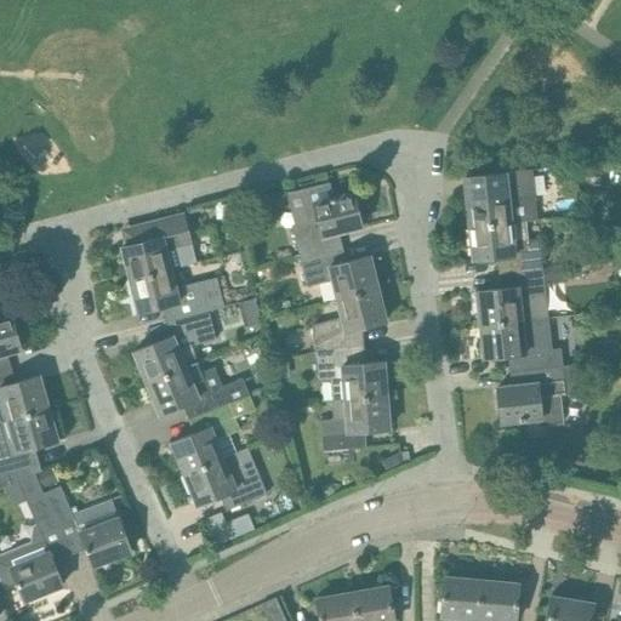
[(465,177),(466,193),(469,227),(537,220),(531,170),(465,177)]
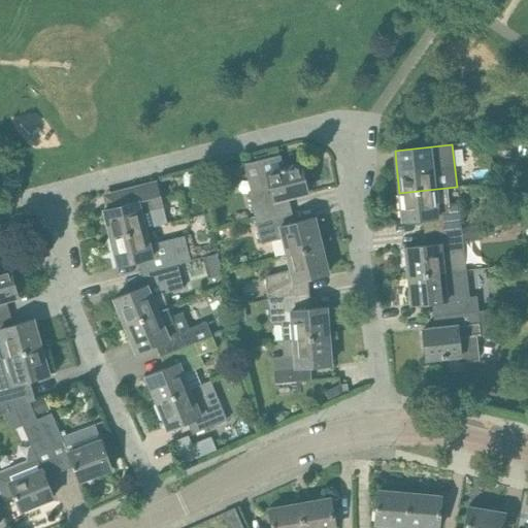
[(249,194),(255,219),(285,210),(282,199),(307,192),(300,164),(284,168),(281,157),(283,156),(283,155),(255,162),(262,191),(249,194)]
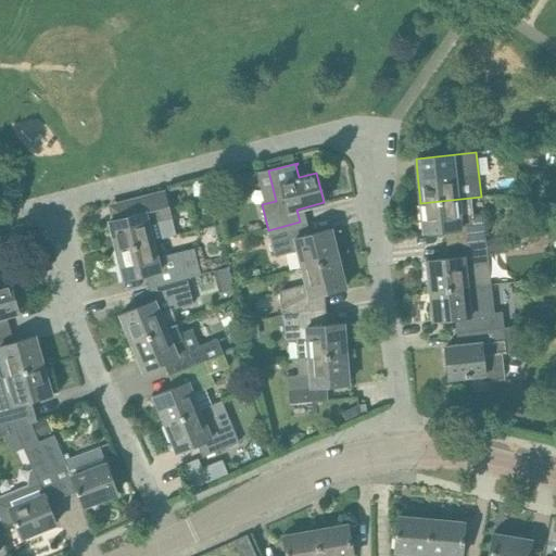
[(116,251),(152,241),(175,235),(172,218),(164,192),(133,200),(137,214),(109,220),(116,251)]
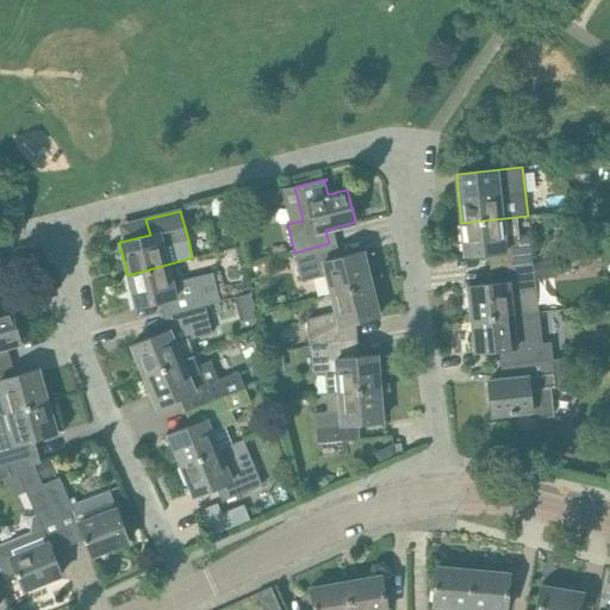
[(497,267),(533,263),(528,216),(461,223),(465,256),(496,253),(497,267)]
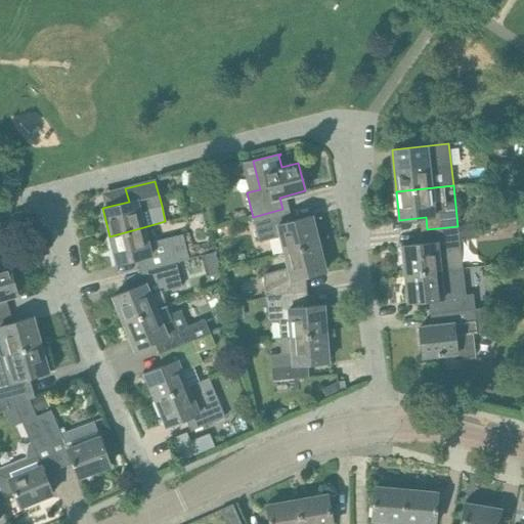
[(280,236),(285,252),(318,244),(311,216),(286,222),(282,209),(253,217),(259,242),(280,236)]
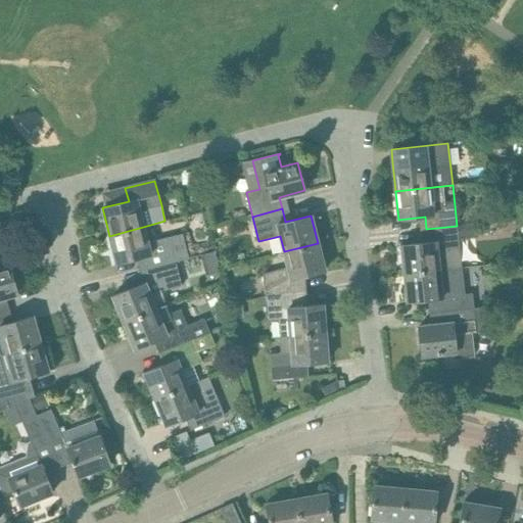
[(401,245),(405,274),(439,270),(437,253),(460,251),(457,226),(426,229),(428,242),(401,245)]
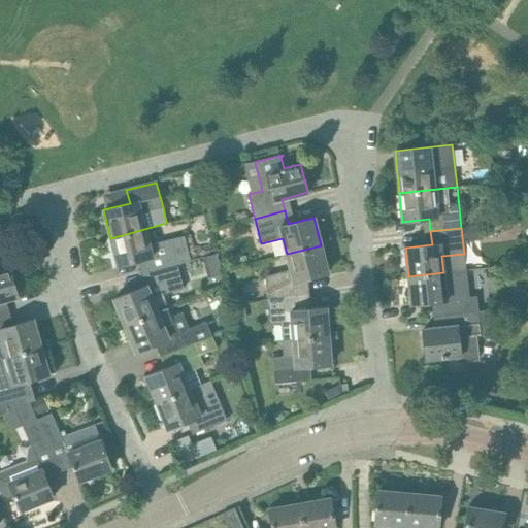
[(144,229),(110,238),(118,266),(143,259),(147,272),(176,264),(189,261),(183,236),(149,245),(144,229)]
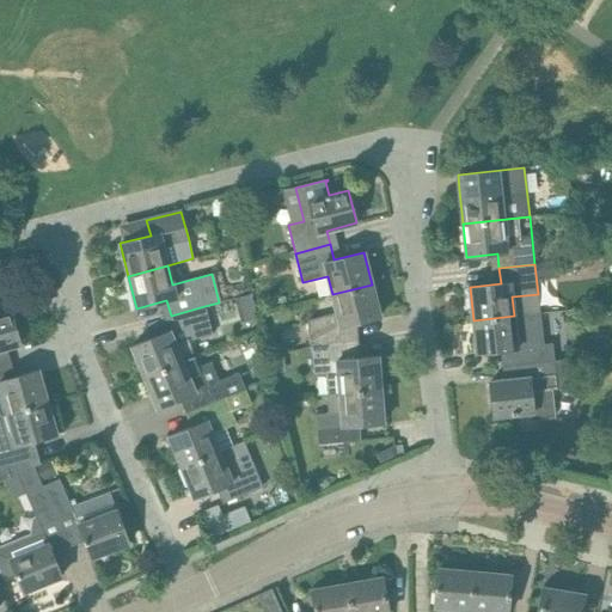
[(307,320),(310,349),(346,343),(344,326),(380,317),(372,285),(332,294),(337,313),(307,320)]
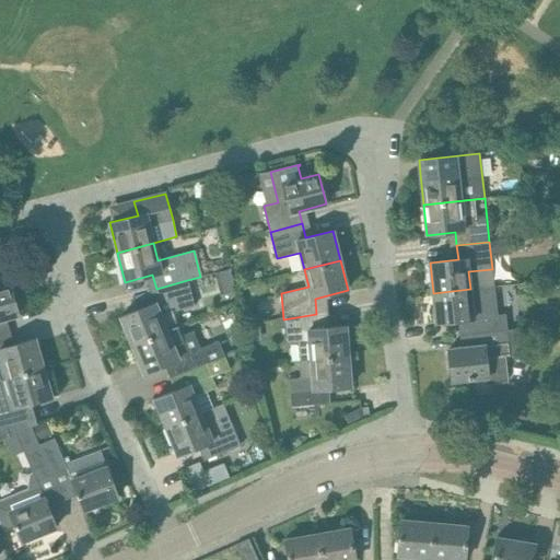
[(187,280),(156,289),(160,301),(120,317),(132,345),(182,324),(176,311),(195,306),(187,280)]
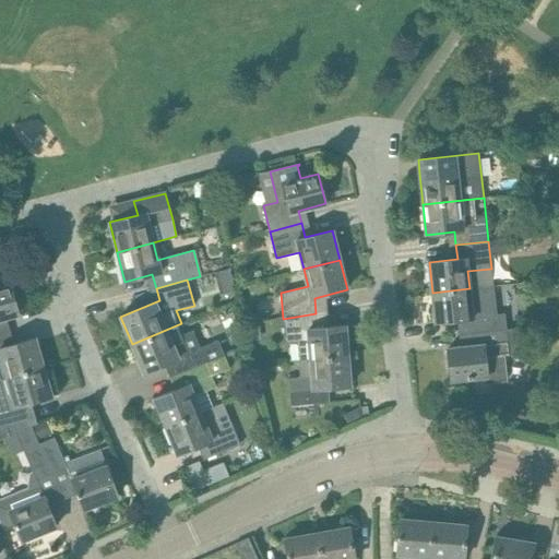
[(0,319),(19,314),(10,284),(0,286),(0,319)]
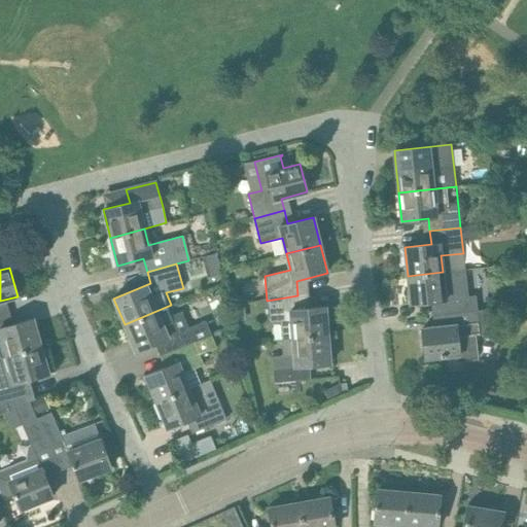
[(443,272),(408,276),(411,305),(445,301),(447,314),(478,311),(475,285),(444,288),(443,272)]
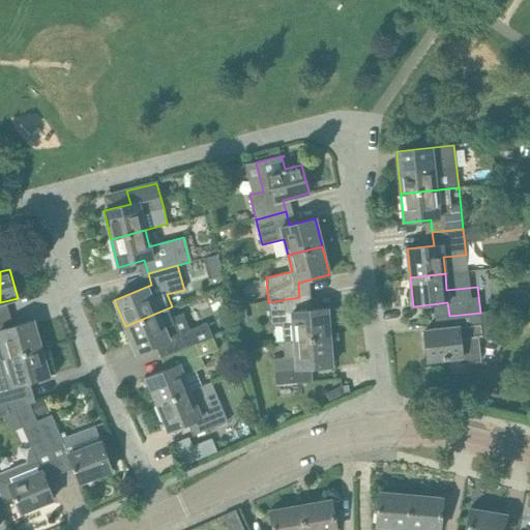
[(281,342),(294,341),(329,339),(327,308),(300,311),(299,297),(268,302),(270,326),(280,325),(281,342)]
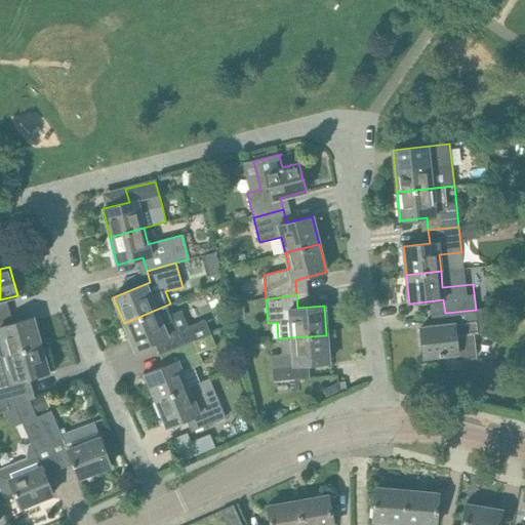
[(170,304),(124,323),(135,350),(160,339),(164,352),(213,331),(208,319),(192,326),(185,310),(174,314),(170,304)]
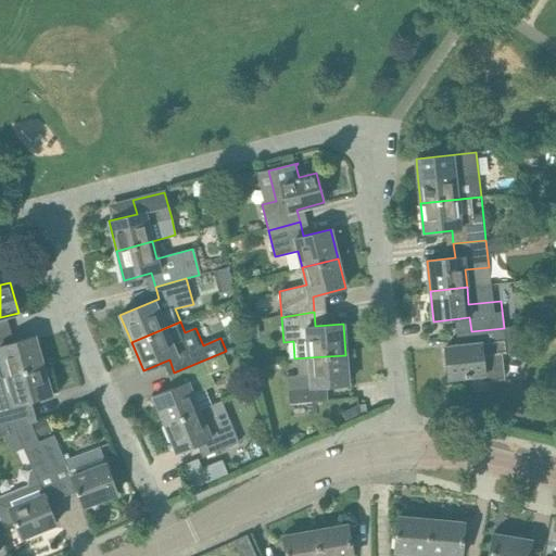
[(482,375),(482,381),(503,379),(501,354),(506,354),(504,328),(471,331),(472,344),(444,348),(447,378),(482,375)]
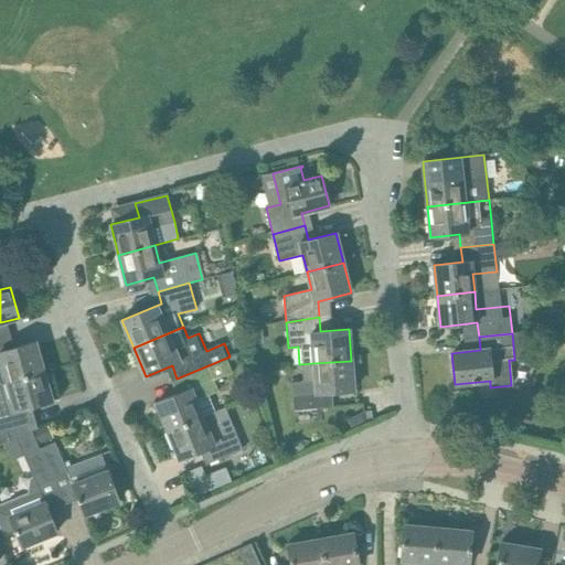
[(0,337),(0,384),(43,372),(35,342),(8,350),(4,337),(0,337)]
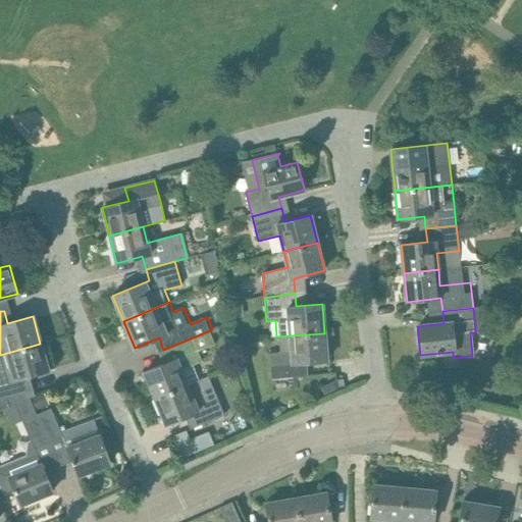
[(144,372),(155,399),(191,384),(185,368),(205,360),(201,350),(218,343),(212,329),(163,350),(168,362),(144,372)]
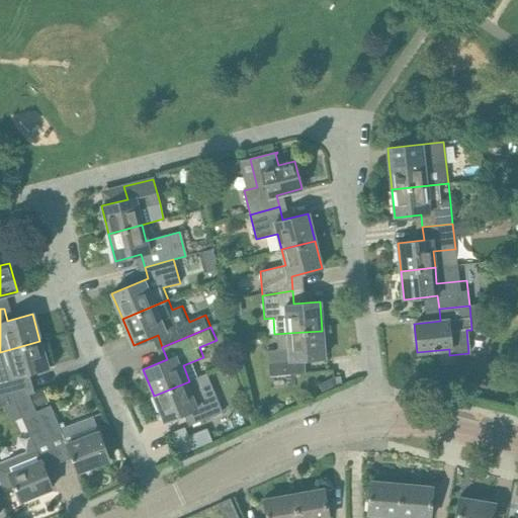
[(322,331),(287,333),(288,349),(266,350),(269,376),(299,374),(297,360),(324,358),(322,331)]
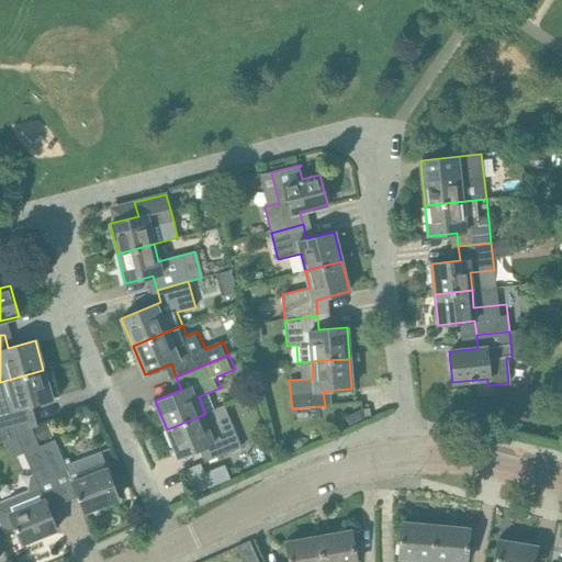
[(43,370),(0,382),(0,442),(15,436),(31,429),(37,427),(36,426),(31,428),(24,407),(52,398),(43,370)]
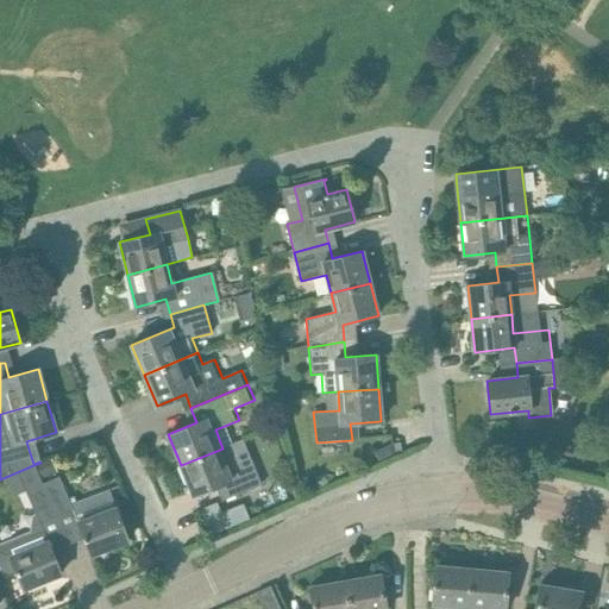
[(181,465),(194,495),(223,484),(228,498),(265,483),(253,454),(246,438),(223,449),(181,465)]
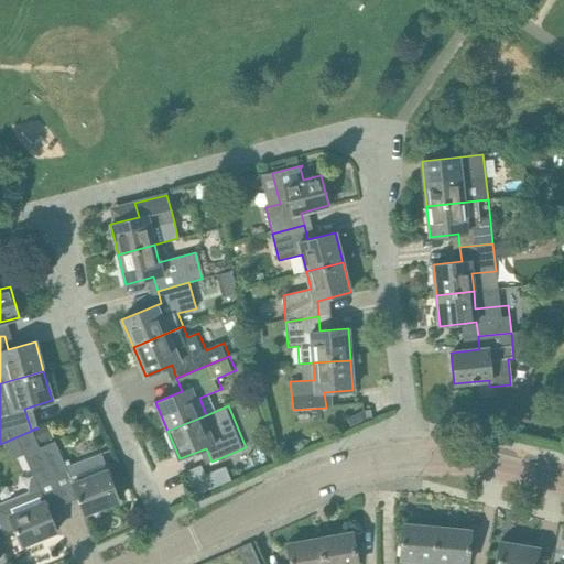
[(38,485),(52,478),(39,448),(31,431),(15,437),(33,476),(30,478),(26,491),(0,502),(0,528),(2,533),(14,528),(22,545),(56,531),(44,502),(38,485)]
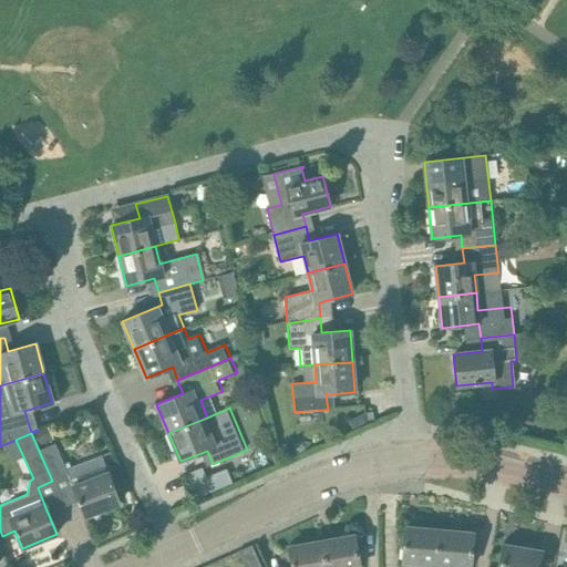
[(54,444),(39,451),(52,481),(68,474),(72,486),(84,517),(120,503),(102,456),(71,467),(69,463),(63,465),(54,444)]
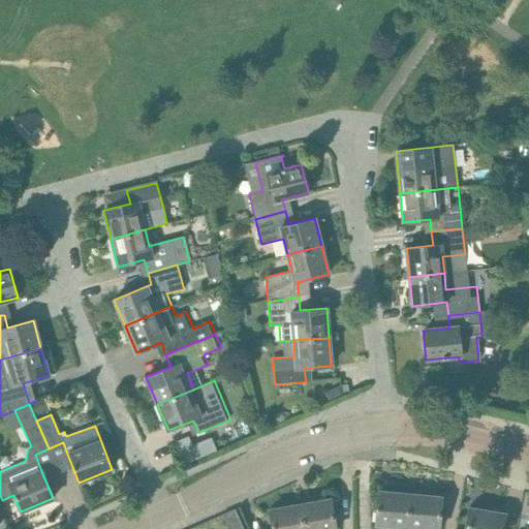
[(189,436),(176,441),(185,465),(198,459),(205,457),(199,442),(192,445),(189,436)]
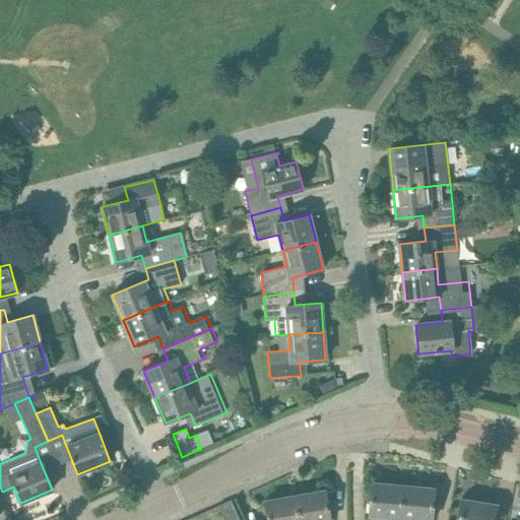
[(399,519),(402,486),(372,483),(369,516),(369,519),(399,519)]
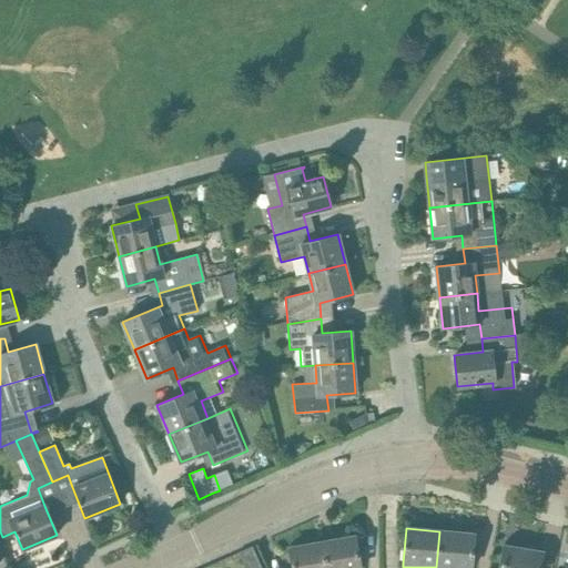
[(470,567),(474,534),(439,531),(436,567),(470,567)]
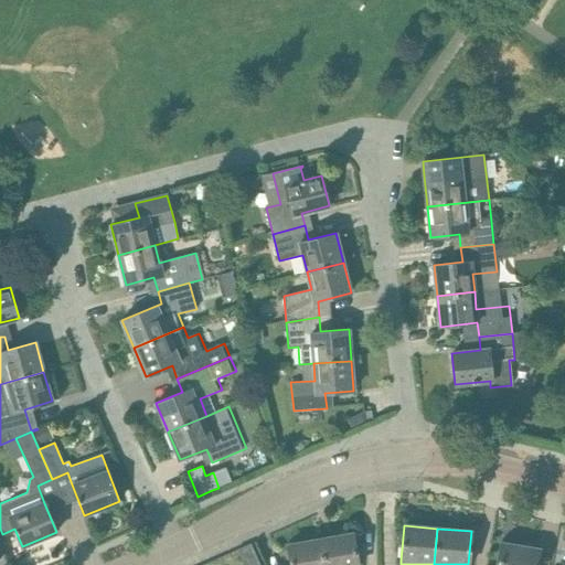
[(353,534),(320,540),(324,564),(358,564),(356,556),(353,534)]
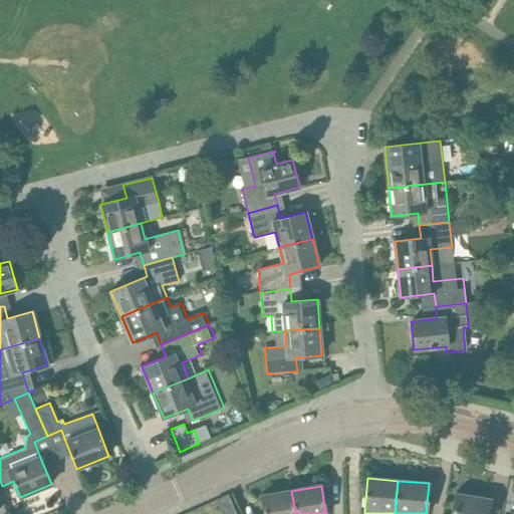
[(295,513),(291,491),(262,496),(265,513),(295,513)]
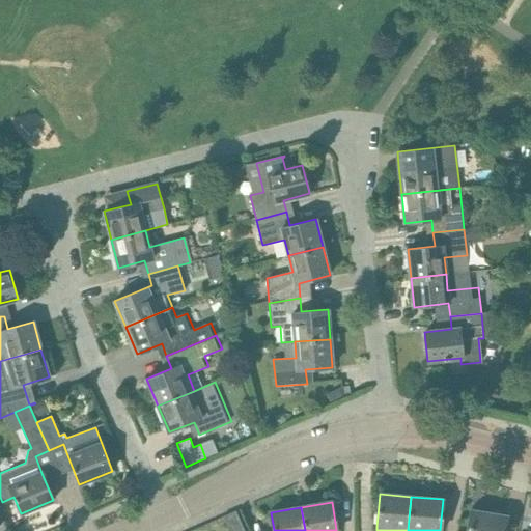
[(468,530),(503,530),(506,515),(472,509),(468,530)]
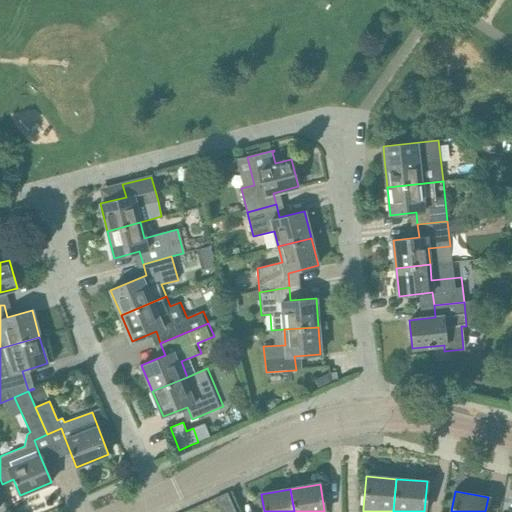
[(235,511),(227,493),(214,498),(220,511),(235,511)]
